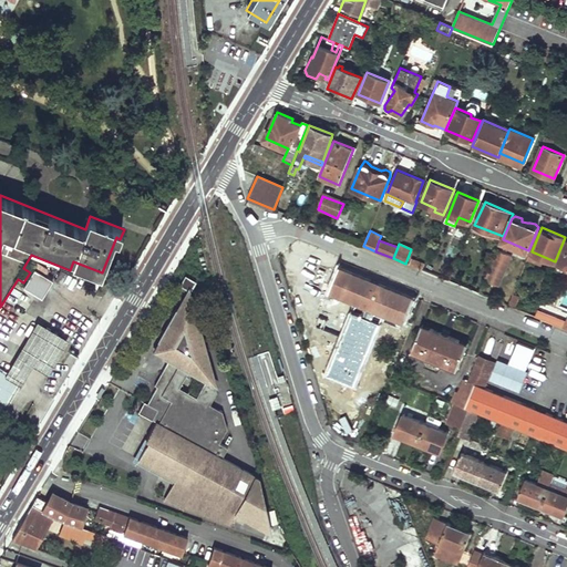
[(497,249),(484,280),(497,286),(511,255),(497,249)]
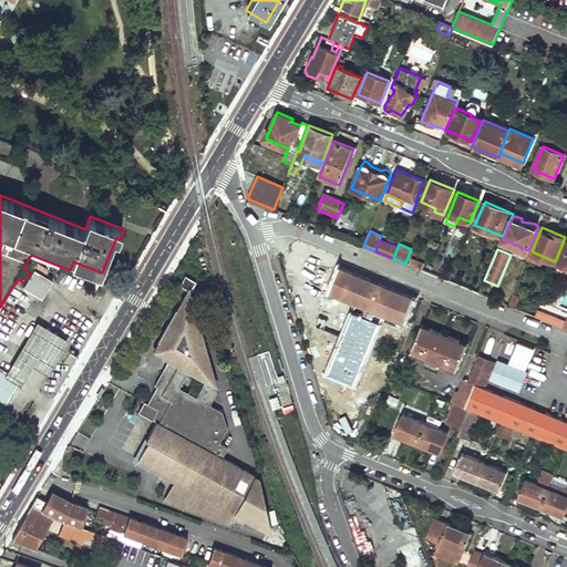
[(422,270),(424,266),(412,260),(409,265),(422,270)]
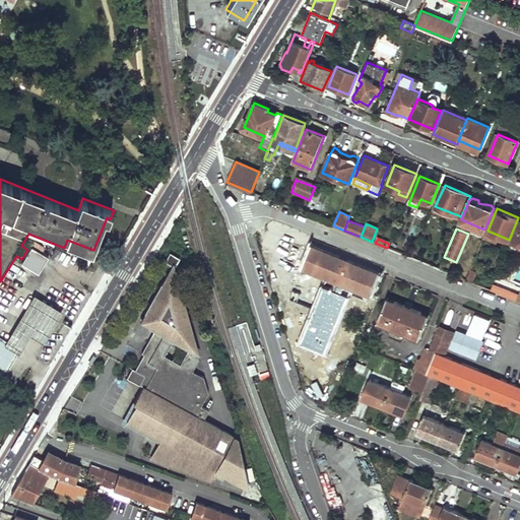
[(312,243),(302,265),(372,295),(382,272),(312,243)]
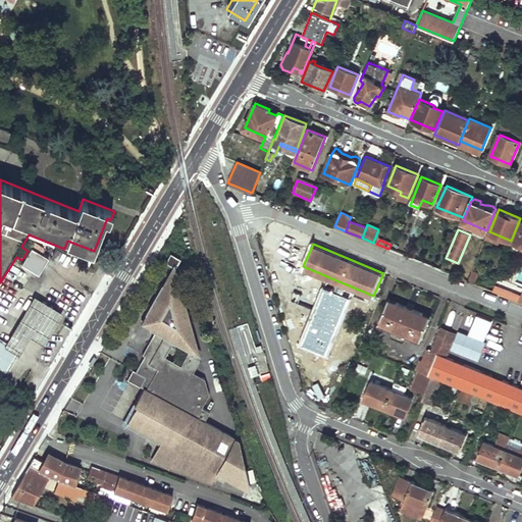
[(50,257),(34,247),(23,263),(40,273),(50,257)]
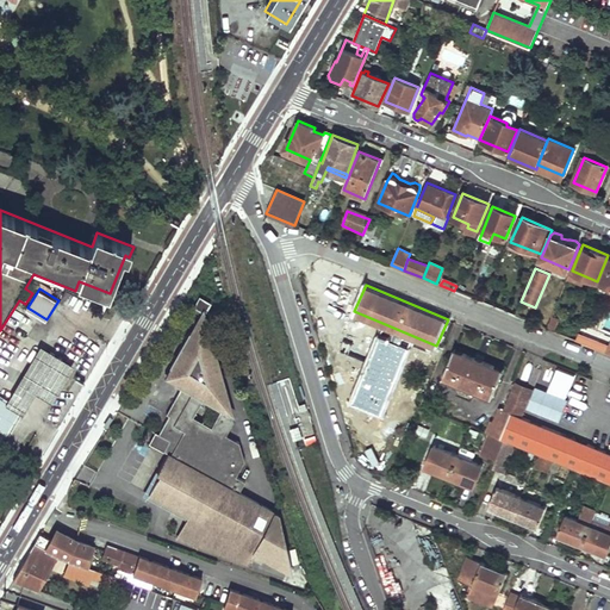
[(194,307),(205,313),(212,303),(201,297),(194,307)]
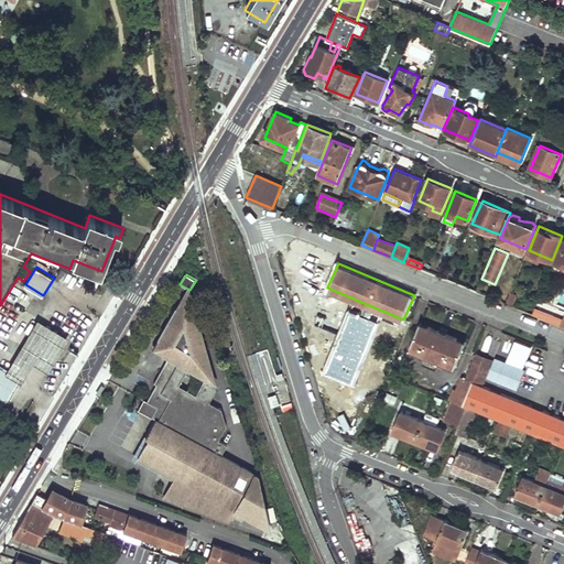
[(176,310),(173,308),(164,325),(167,326),(156,348),(172,356),(164,370),(161,368),(158,373),(161,376),(147,401),(143,399),(138,410),(154,420),(220,455),(226,445),(217,440),(225,426),(220,409),(207,402),(215,390),(205,353),(204,353),(192,306),(179,304),(176,310)]
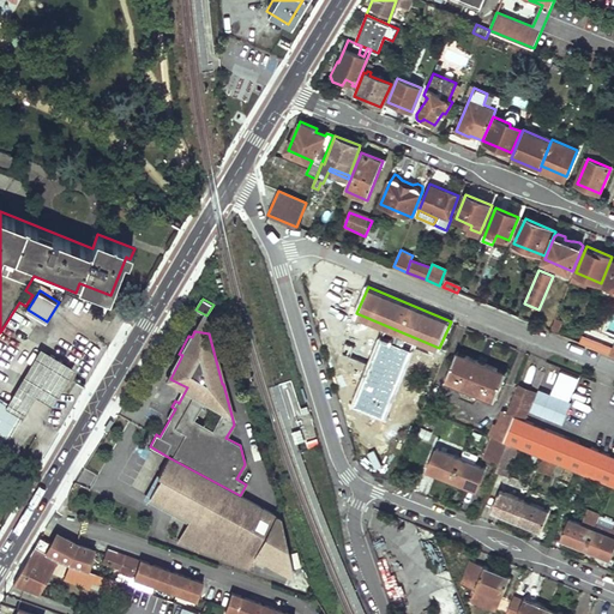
[(414,347),(383,335),(356,403),(387,415),(414,347)]
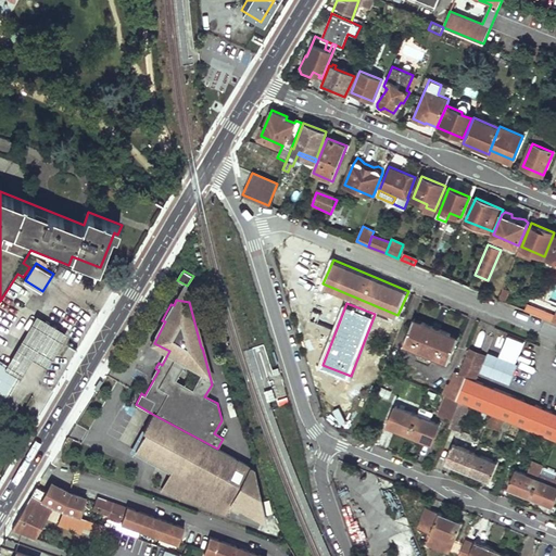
[(541,310),(539,316),(552,321),(554,315),(541,310)]
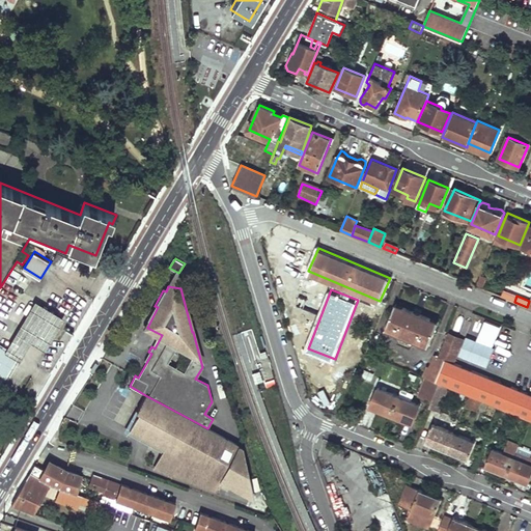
[(6,346),(21,356),(30,341),(44,350),(66,314),(37,297),(6,346)]
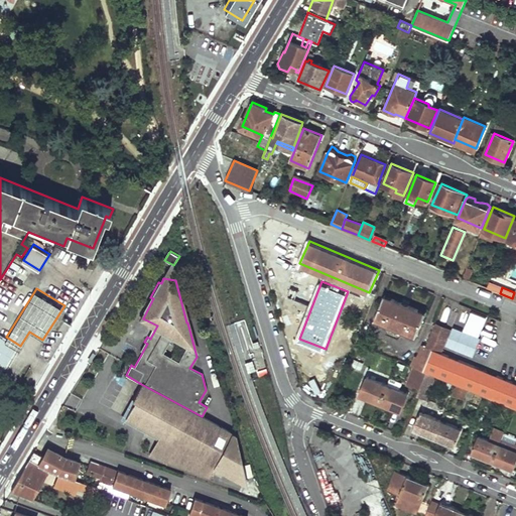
[(383,295),(373,319),(415,337),(425,311),(383,295)]
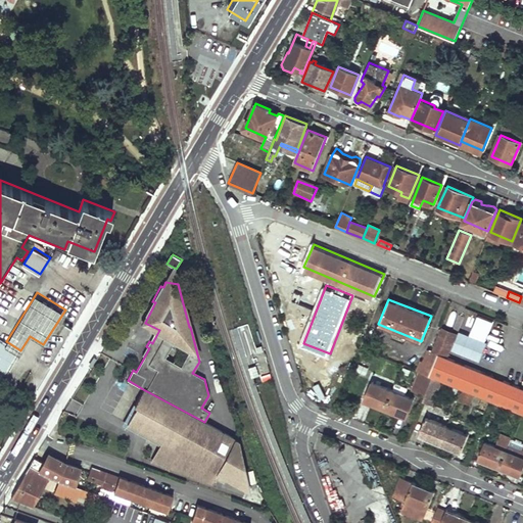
[(492,322),(478,317),(470,336),(485,341),(492,322)]
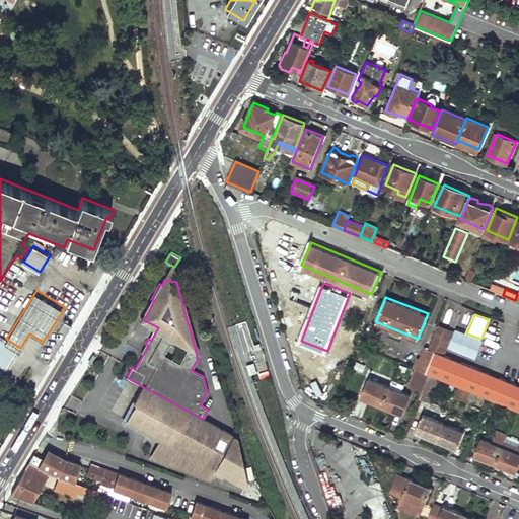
[(424,366),(422,371),(430,374),(438,378),(518,411),(518,385),(442,354),(450,334),(439,328),(430,350),(435,352),(429,368),(424,366)]
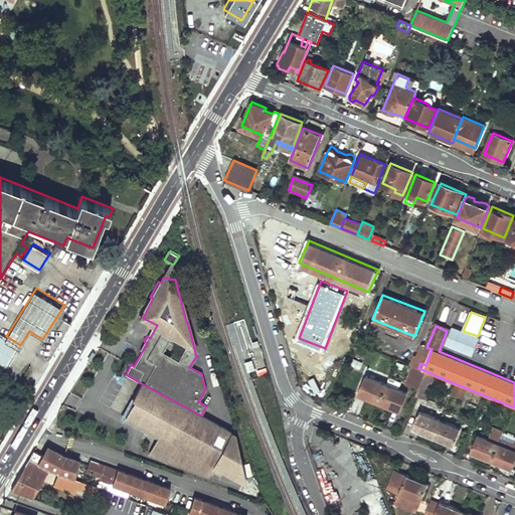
[(6,336),(0,332),(0,363),(6,368),(20,345),(6,336)]
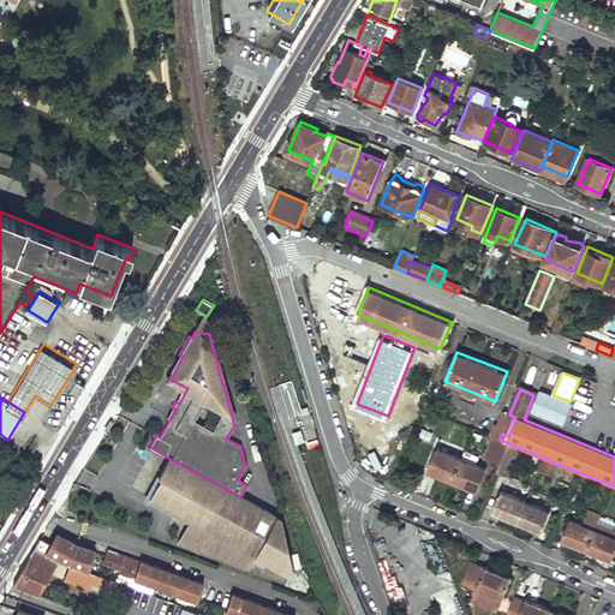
[(292,431),(296,443),(304,441),(300,429),(292,431)]
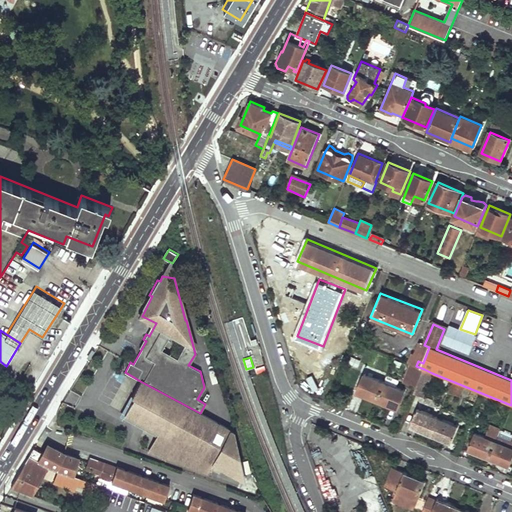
[(407,362),(399,381),(416,388),(424,369),(416,366),(412,364),(407,362)]
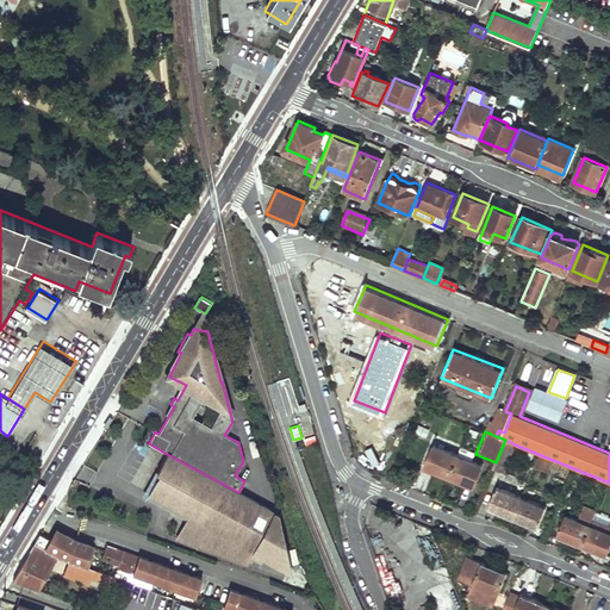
[(496,462),(492,468),(503,473),(515,444),(505,440),(496,462)]
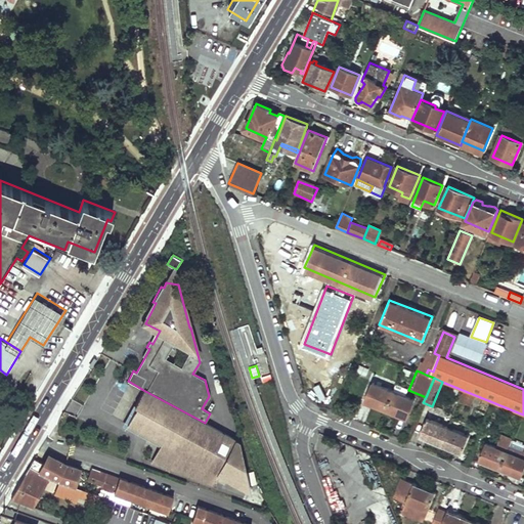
[(372,382),(364,398),(386,407),(393,390),(372,382)]
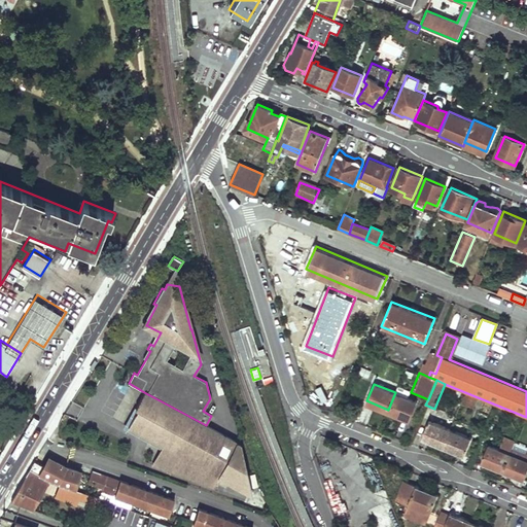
[(206,425),(144,392),(136,408),(135,409),(139,411),(136,415),(135,415),(129,427),(172,451),(163,467),(214,486),(218,477),(250,494),(251,494),(240,445),(238,444),(237,443),(206,425)]
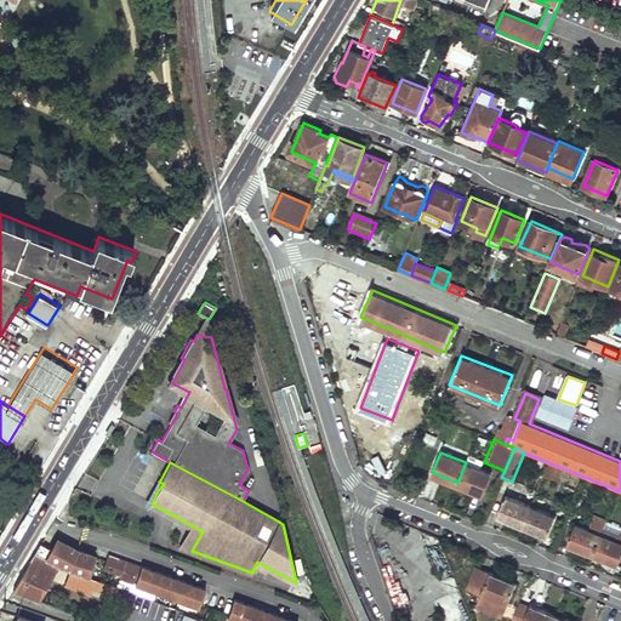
[(466,462),(457,483),(483,493),(490,473),(466,462)]
